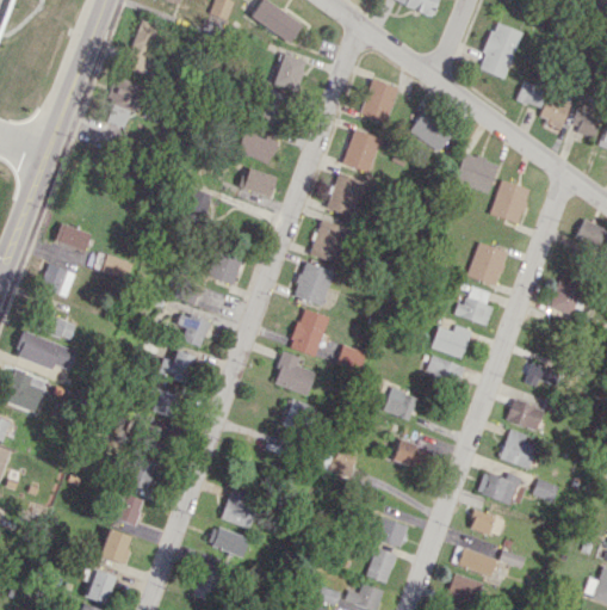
[(234,0),(215,0),(211,16),(229,20),(234,0)]
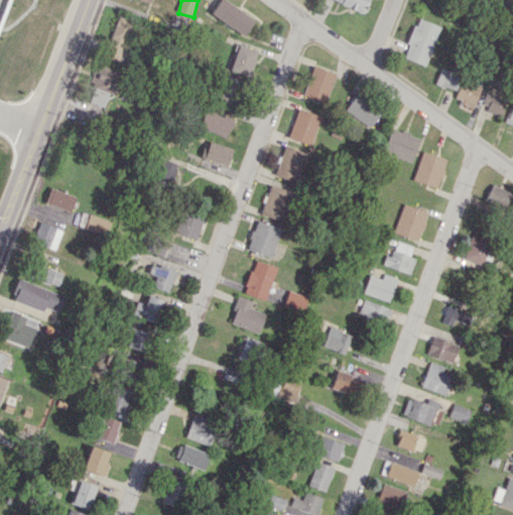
[(222,0),(213,14),(246,36),(257,20),(226,0),(222,0)]
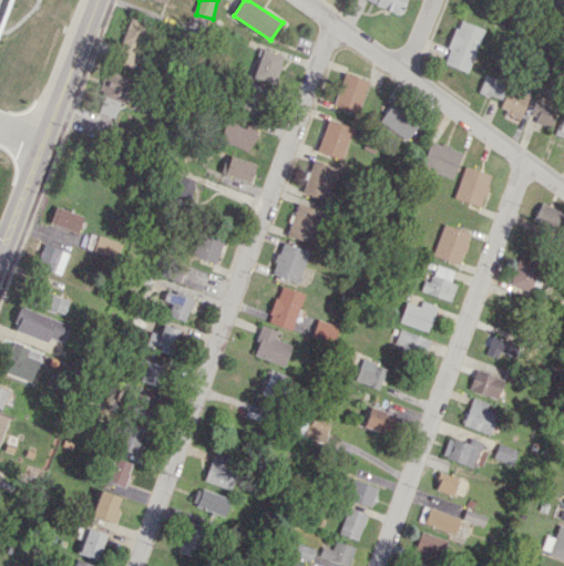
[(361,0),(403,13),(408,0),(361,0)]
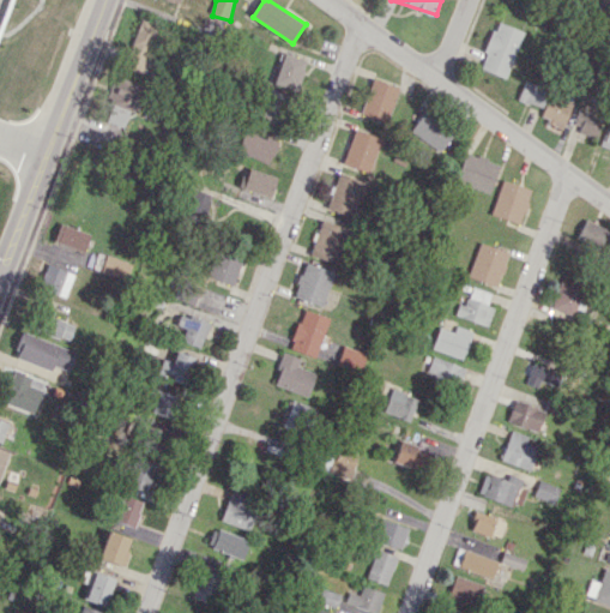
[(161,25),(140,20),(128,70),(149,74),(161,25)]
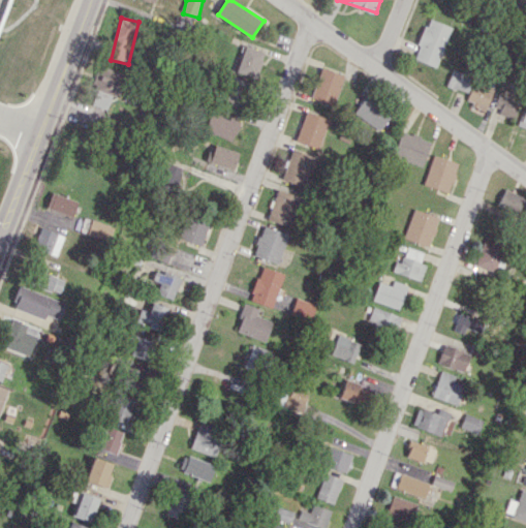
[(440,67),(452,26),(428,20),(416,61),(440,67)]
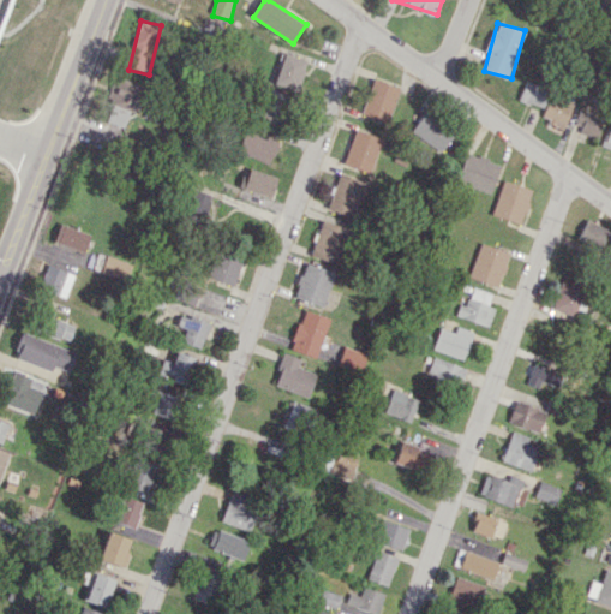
[(310,61),(287,54),(276,84),(299,91),(310,61)]
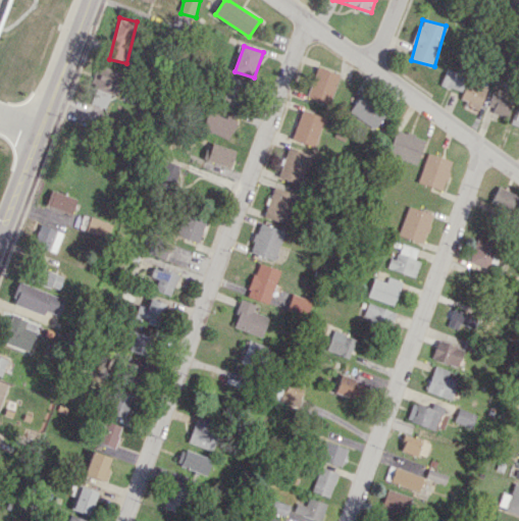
[(118,95),(125,73),(99,65),(93,87),(118,95)]
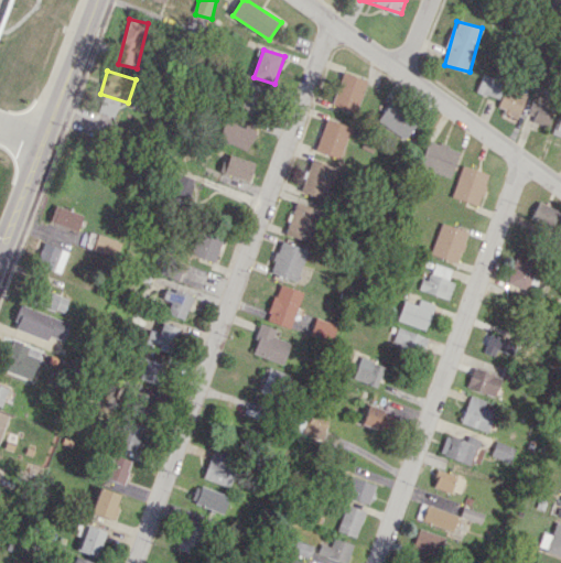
[(368,82),(345,73),(334,105),(358,112),(368,82)]
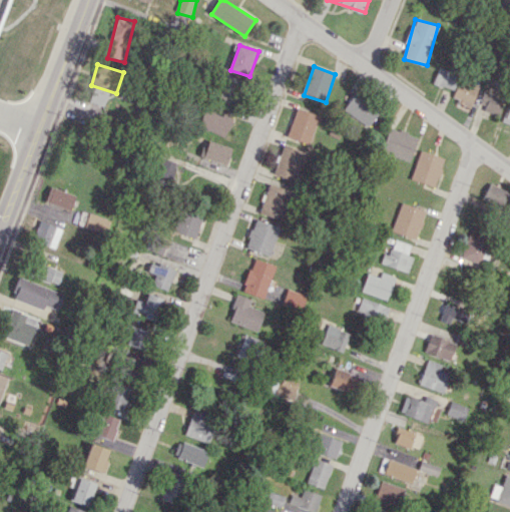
[(454,91),(460,75),(441,68),(435,83),(454,91)]
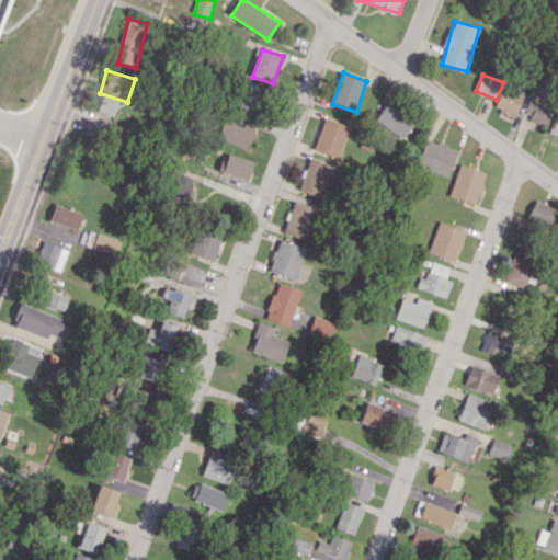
[(239,110),(257,116),(266,89),(249,82),(239,110)]
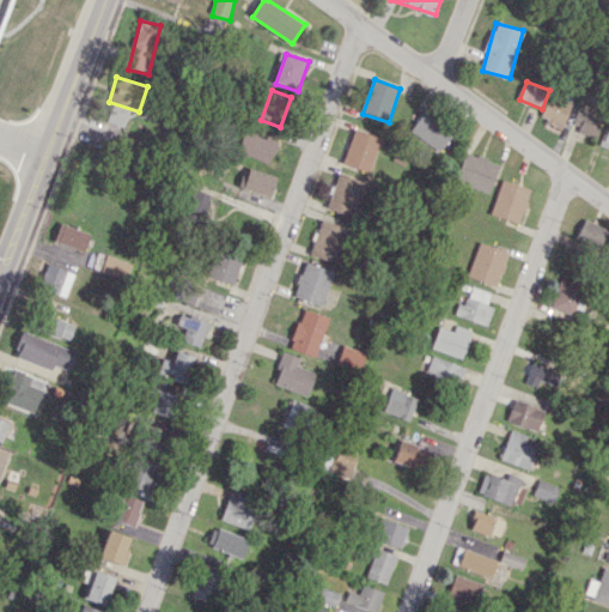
[(565,128),(574,102),(552,94),(542,120),(565,128)]
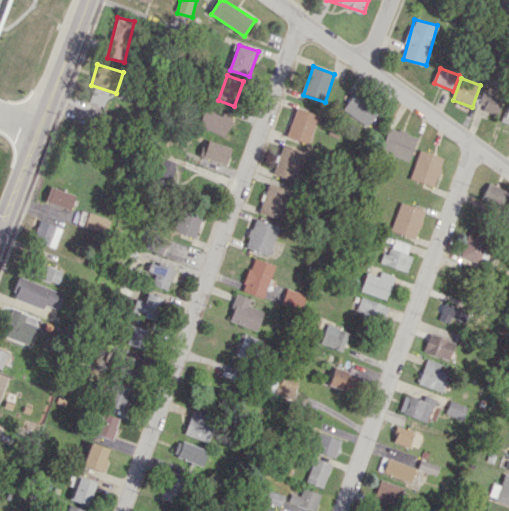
[(500,113),(505,97),(484,92),(480,108),(500,113)]
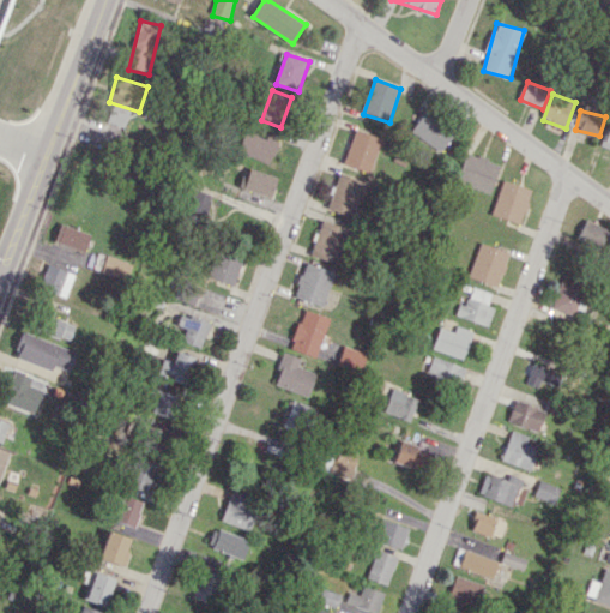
[(442,152),(454,133),(423,114),(412,133),(442,152)]
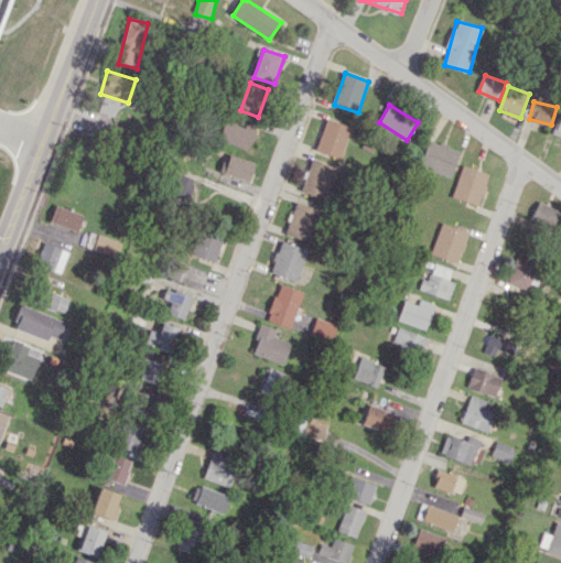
[(341,160),(353,128),(327,119),(316,151),(341,160)]
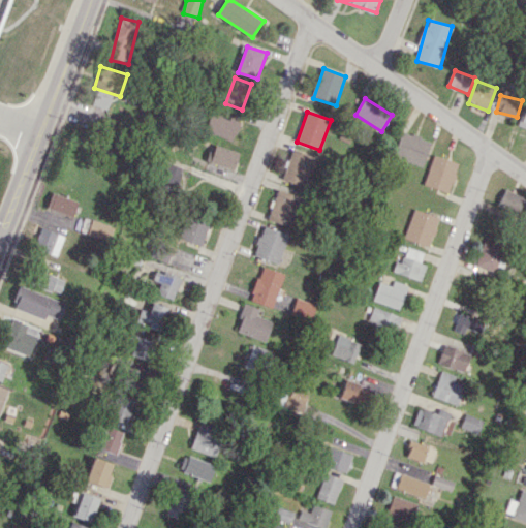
[(241,123),(213,113),(206,130),(235,142),(241,123)]
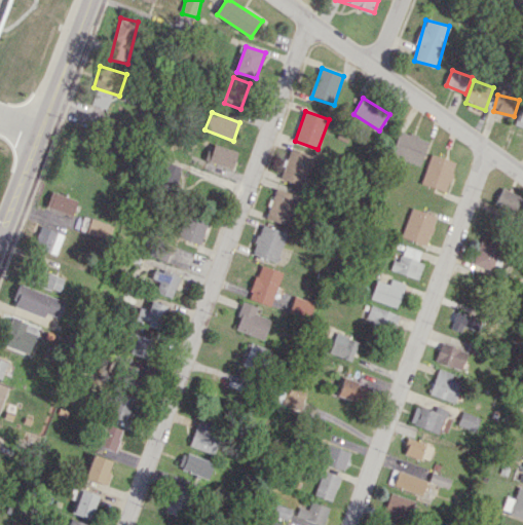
[(431,141),(402,130),(393,156),(421,166),(431,141)]
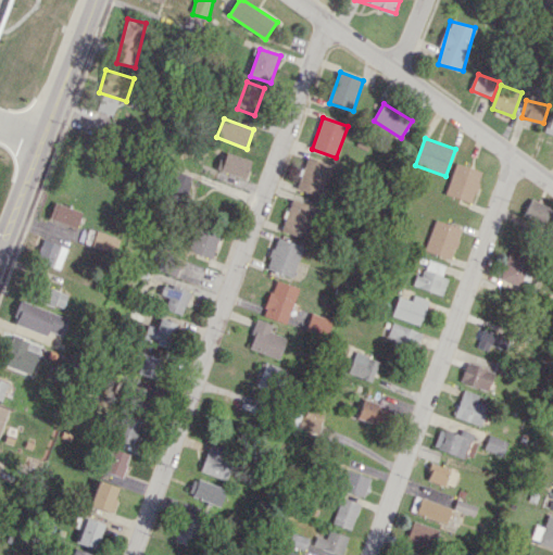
[(253,160),(227,154),(223,173),(249,178),(253,160)]
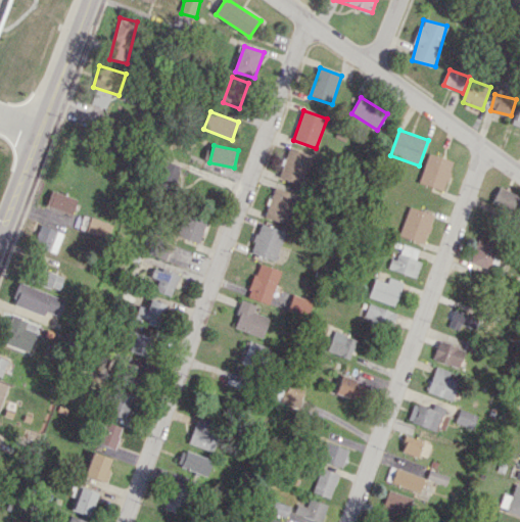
[(302,185),(313,155),(291,147),(280,178),(302,185)]
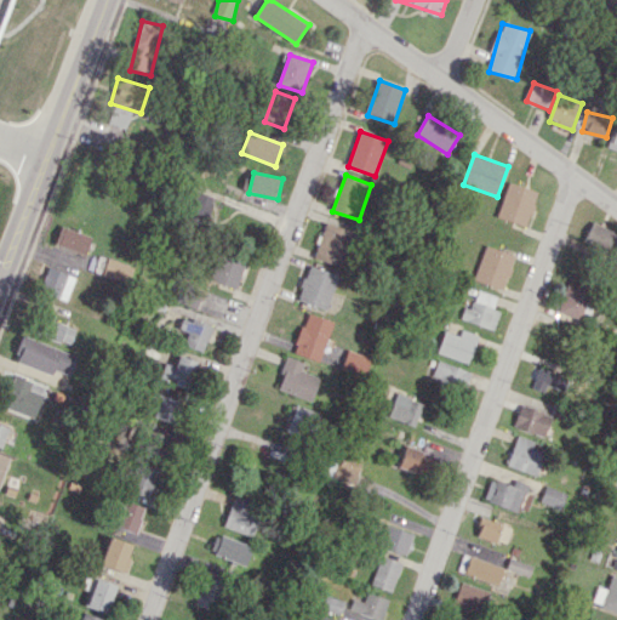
[(527,227),(540,192),(510,183),(498,217),(527,227)]
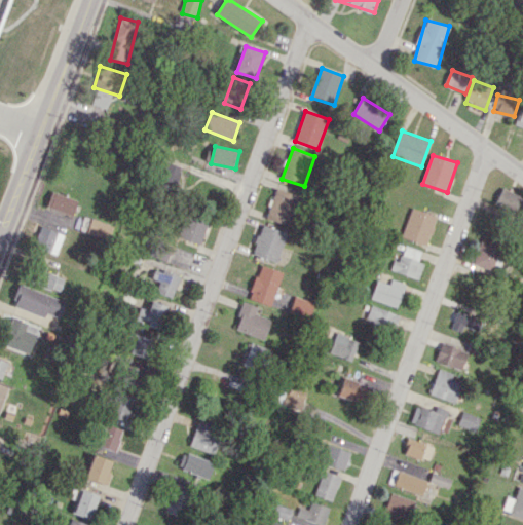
[(182,165),(163,164),(162,187),(181,188),(182,165)]
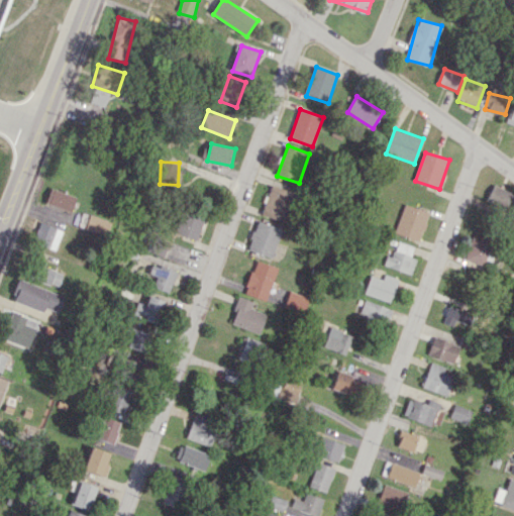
[(293,193),(273,186),(263,214),(284,221),(293,193)]
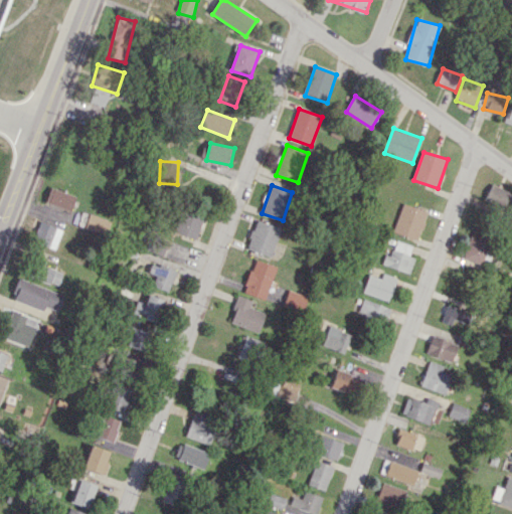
[(506,209),(511,194),(511,191),(492,185),(487,202),(506,209)]
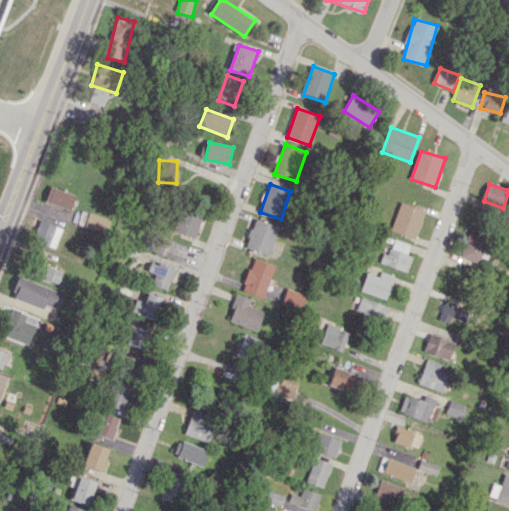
[(72,210),(77,195),(51,187),(46,203),(72,210)]
